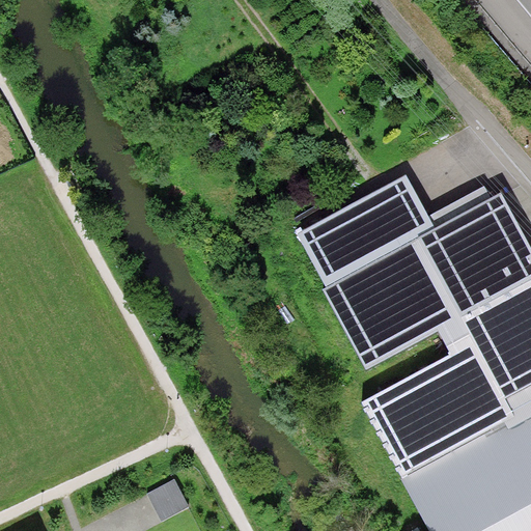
[(403,174),(295,234),(324,285),(412,236),(431,225),(403,174)]
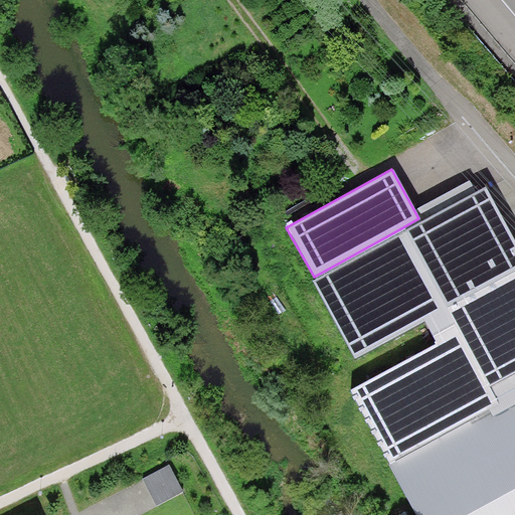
[(514,241),(485,188),(315,282),(356,356),(424,319),(438,343),(454,335),(485,390),(514,373),(514,241)]
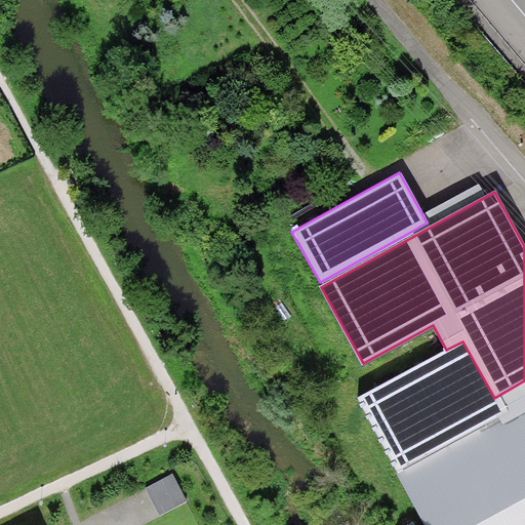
[(360,396),(428,524),(524,524),(524,411),(508,420),(494,398),(462,341),(446,350),(360,396)]
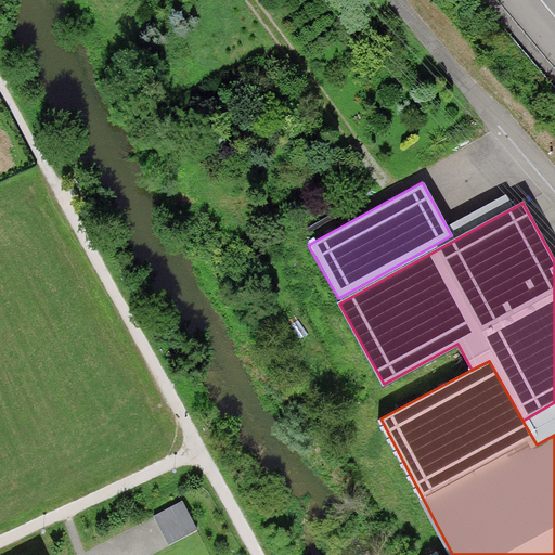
[(537,444),(554,435),(554,402),(523,421),(537,444)]
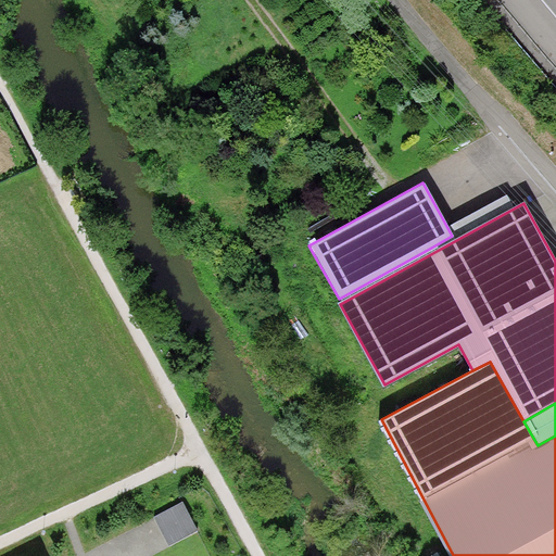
[(186,502),(154,517),(169,547),(200,532),(186,502)]
